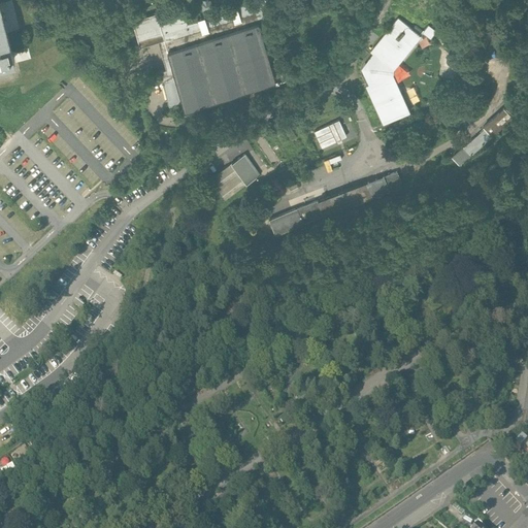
[(0,0),(0,58),(13,55),(0,0)]
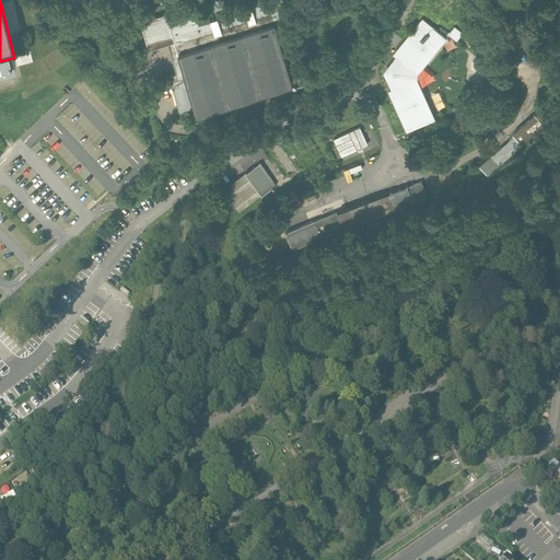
[(148,45),(167,39),(175,70),(167,73),(178,108),(191,104),(194,112),(291,84),(273,24),(287,20),(280,0),(264,0),(200,19),(197,8),(168,15),(166,11),(140,19),(148,45)]
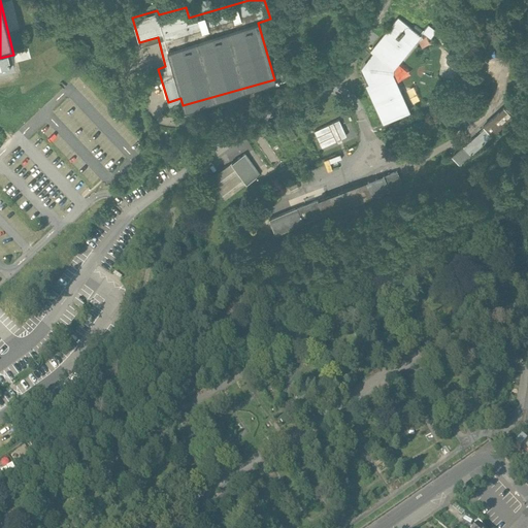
[(373,54),(361,67),(369,85),(366,86),(384,125),(409,112),(400,92),(401,92),(399,87),(398,87),(392,74),(393,69),(402,58),(403,58),(407,54),(406,53),(421,36),(398,18),(370,52),(373,54)]
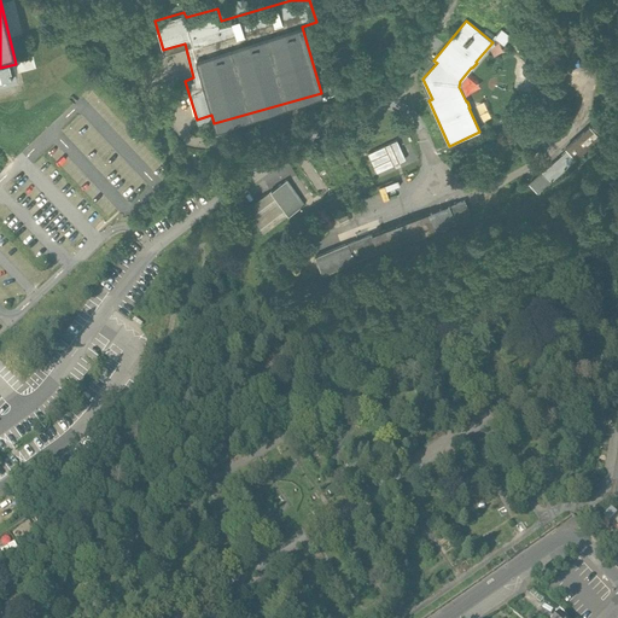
[(501,29),(495,38),(503,45),(509,36),(501,29)]
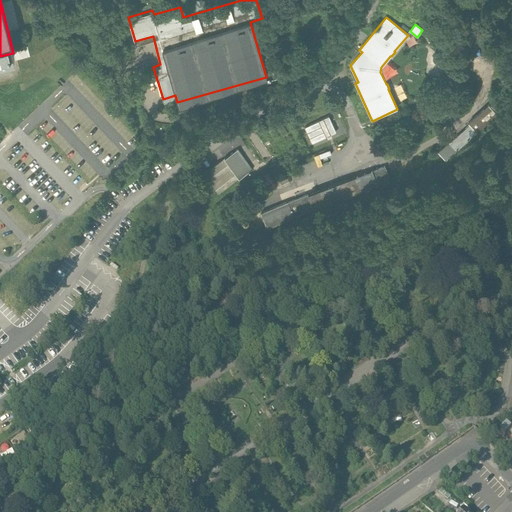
[(456,151),(497,116),(489,106),(468,124),(470,126),(450,144),(452,146),(441,155),(445,160),(456,150),(456,151)]
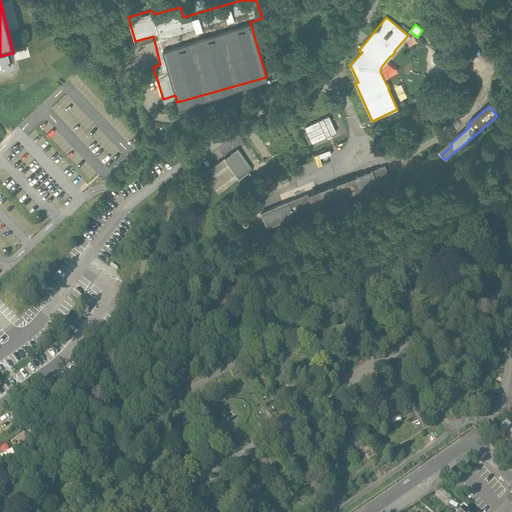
[(330,115),(305,126),(313,143),(338,132),(330,115)]
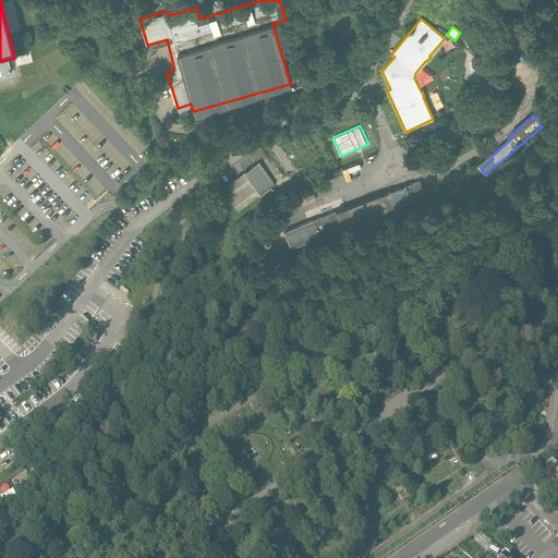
[(275,187),(259,165),(222,190),(238,213),(275,187)]
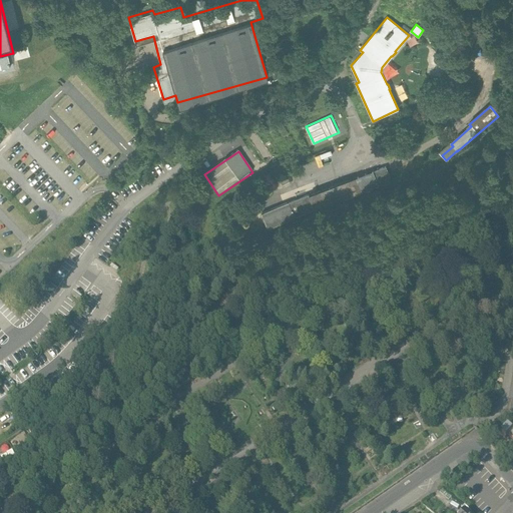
[(373,173),(379,188),(389,185),(387,181),(390,180),(386,168),(373,173)]
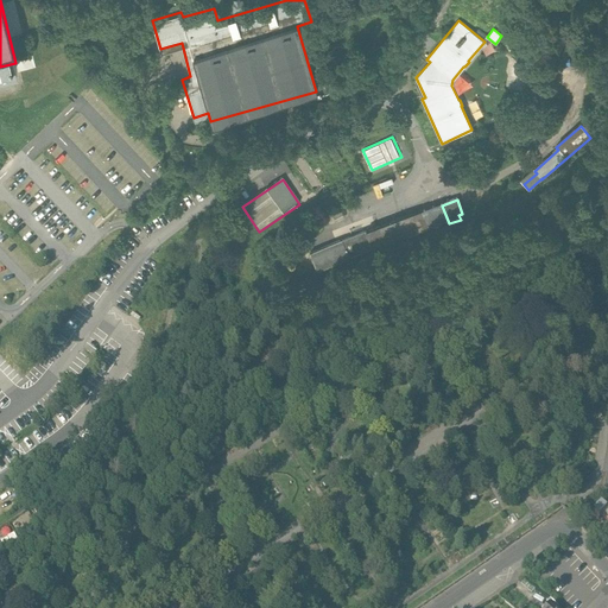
[(442,206),(424,213),(430,232),(449,223),(442,206)]
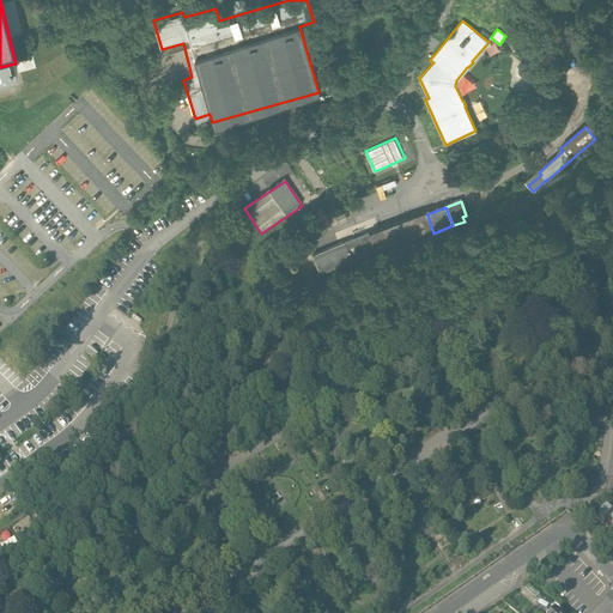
[(428,214),(369,236),(376,254),(376,255),(434,234),(428,214)]
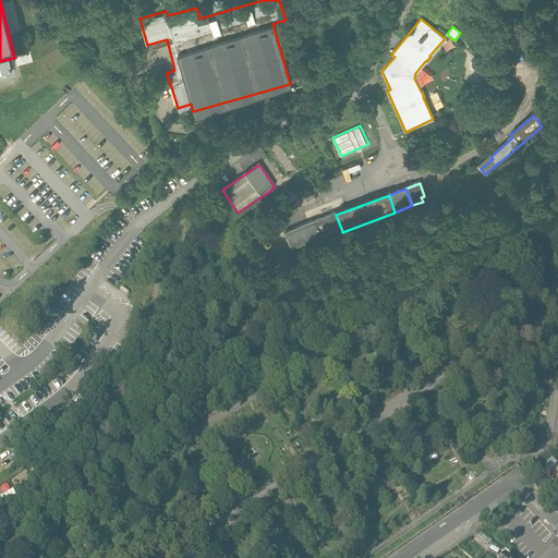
[(336,215),(335,215),(284,233),(291,251),(342,231),(336,215)]
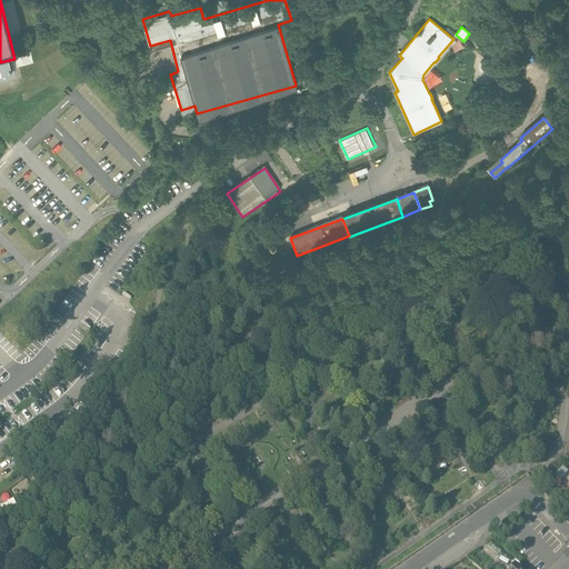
[(568,479),(566,482),(562,479),(556,487),(560,490),(562,487),(568,491),(568,479)]
